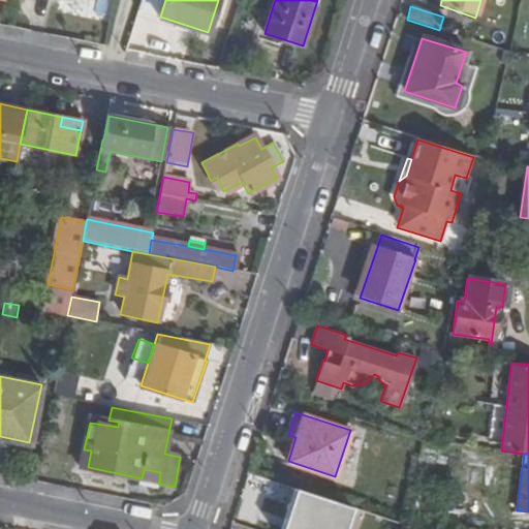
[(142,478),(159,481),(160,472),(144,469),(142,478)]
